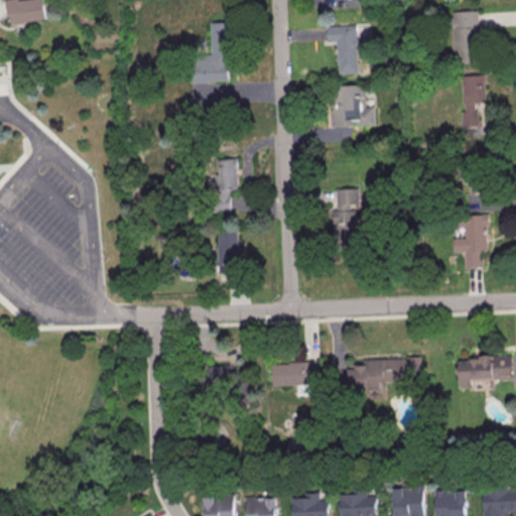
[(6,0),(10,24),(48,18),(45,0),(6,0)]
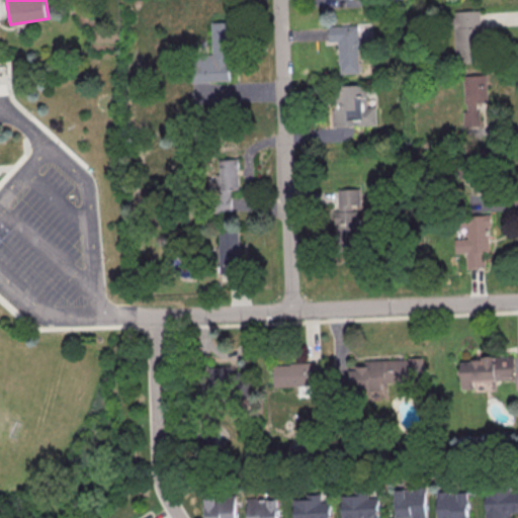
[(455,11),(482,10),(483,57),(456,58),(455,11)]
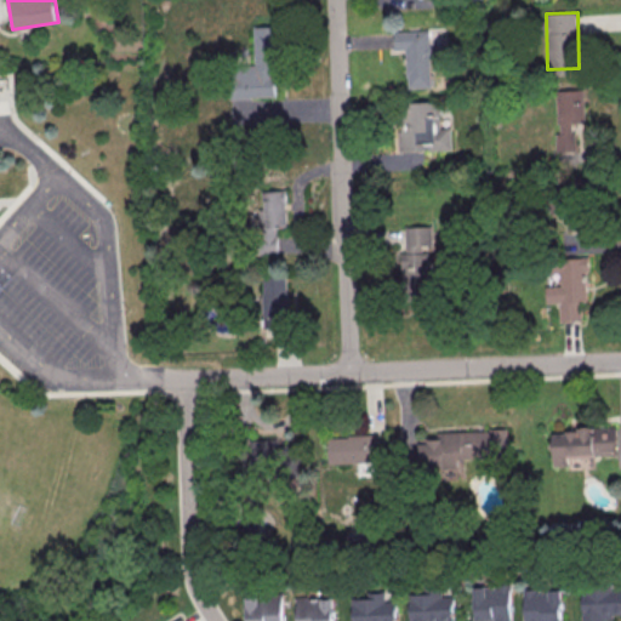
[(398,34),(429,33),(431,90),(399,91),(398,34)]
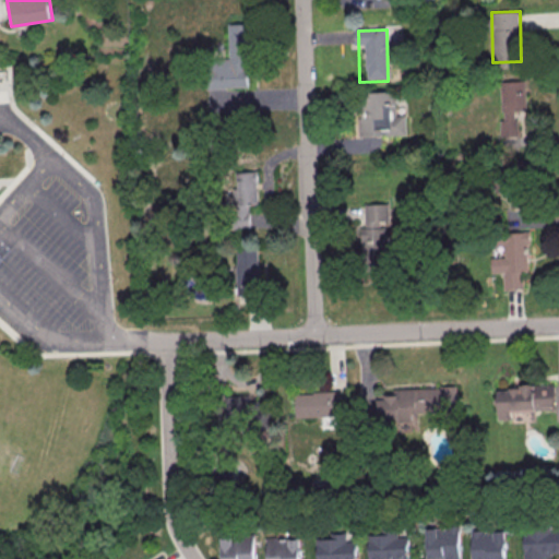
[(257,205),(257,176),(232,177),(233,228),(250,228),(250,205),(257,205)]
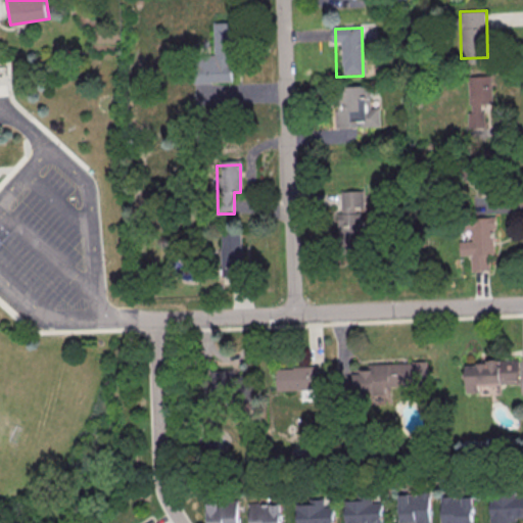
[(339,190),(339,253),(365,253),(365,190),(339,190)]
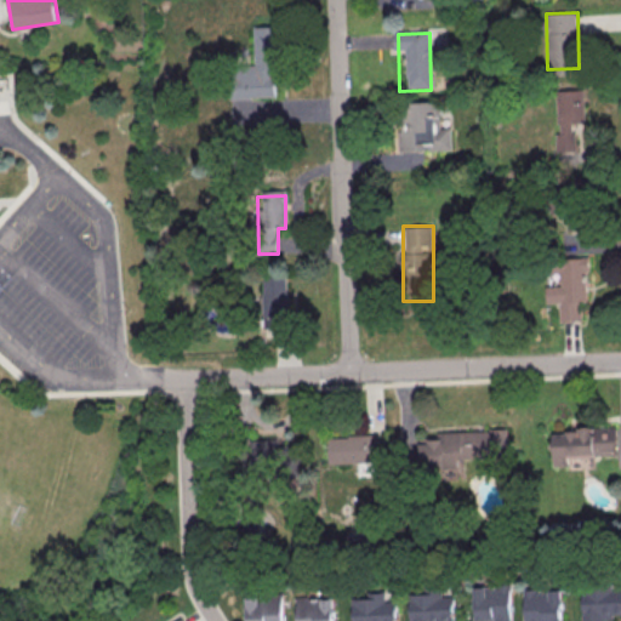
[(587,257),(559,257),(559,285),(547,285),(547,305),(559,305),(559,322),(587,322),(587,257)]
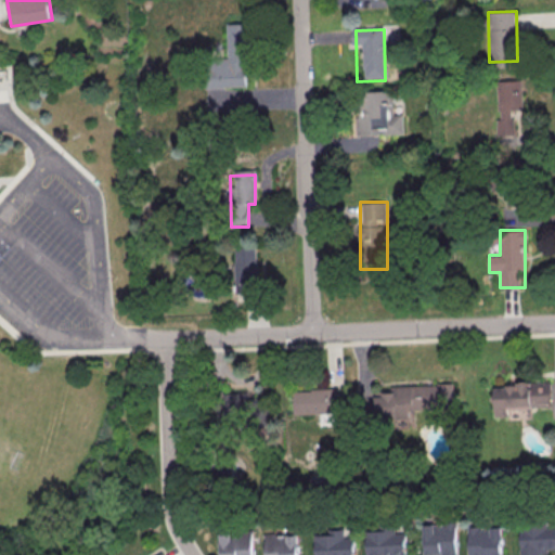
[(256,246),(235,246),(235,289),(256,289),(256,246)]
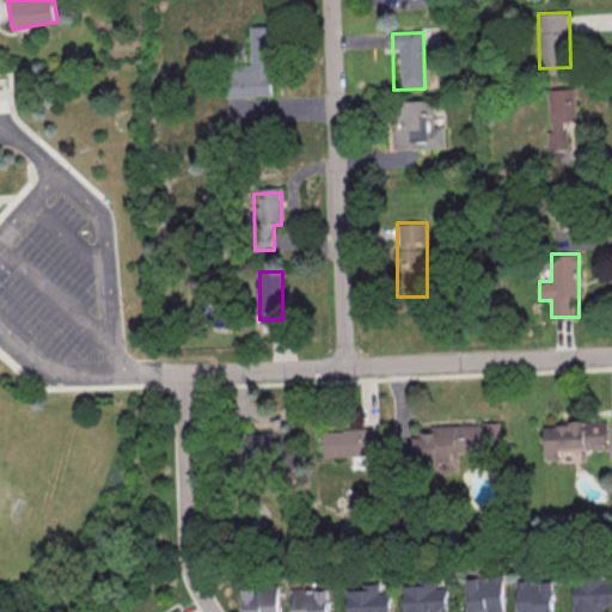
[(607,421),(544,421),(544,450),(607,450),(607,421)]
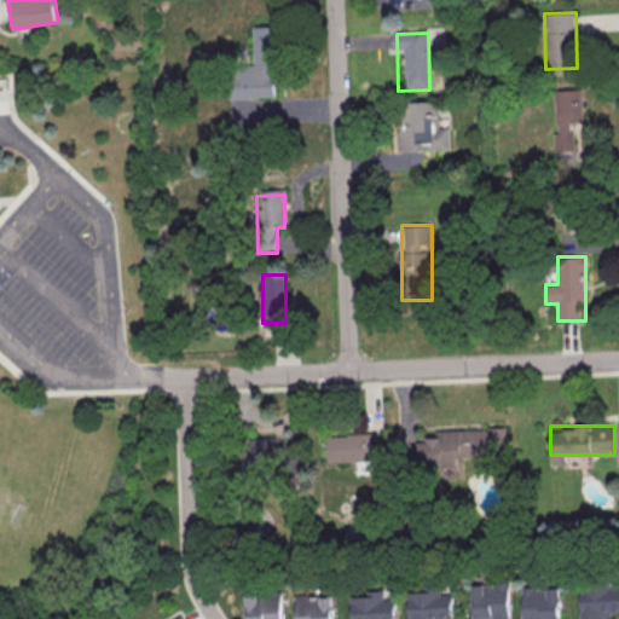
[(507,458),(505,429),(417,431),(418,461),(507,458)]
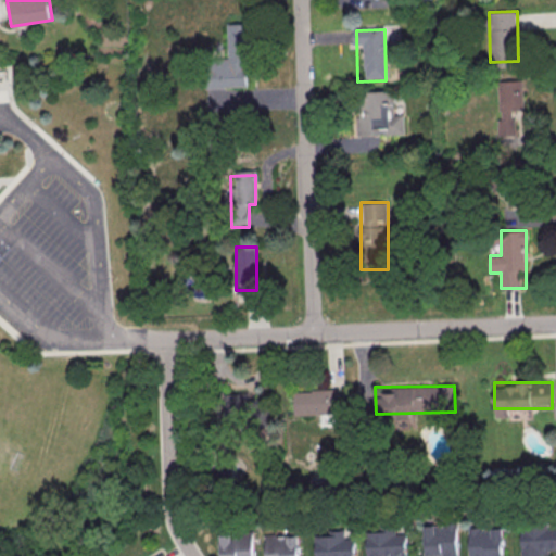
[(340,415),(340,390),(295,390),(295,415),(340,415)]
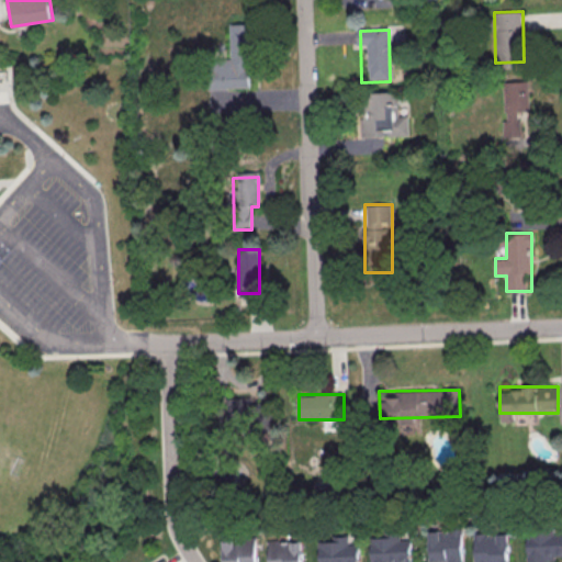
[(224,397),(222,427),(251,429),(254,398),(224,397)]
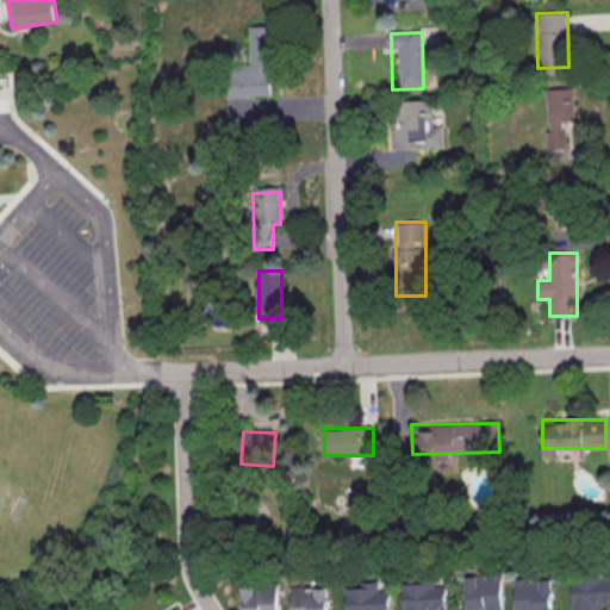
[(570,577),(570,609),(601,609),(601,605),(609,604),(609,579),(602,579),(602,571),(584,571),(584,577),(570,577)]
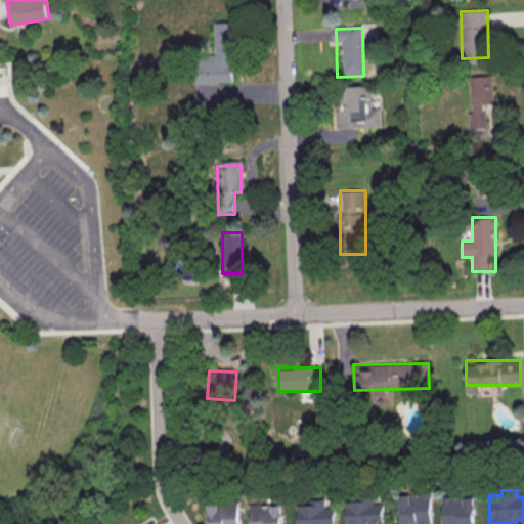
[(410,523),(432,523),(433,493),(401,493),(400,523),(410,523)]
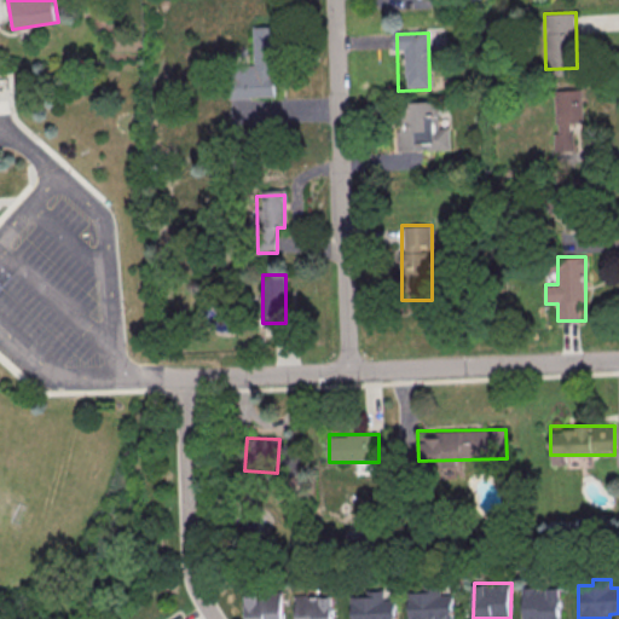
[(406,593),(406,618),(451,618),(451,595),(439,595),(439,586),(421,586),(421,593),(406,593)]
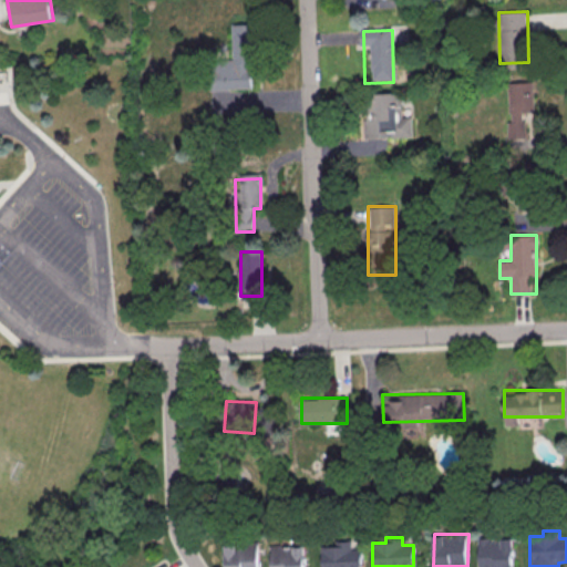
[(478,538),(478,566),(514,566),(514,537),(478,538)]
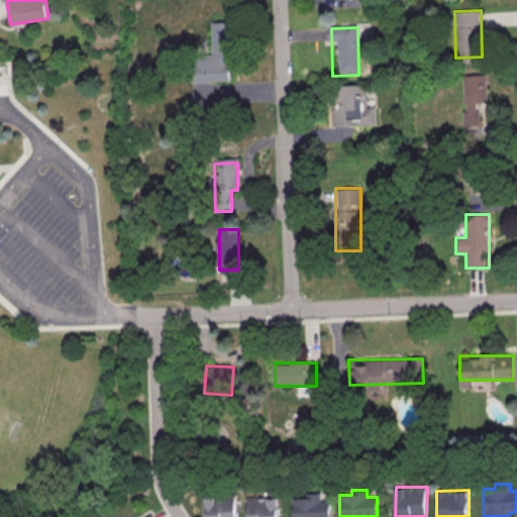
[(291,499),(292,516),(328,516),(328,501),(319,501),(318,494),(303,494),(304,499),(291,499)]
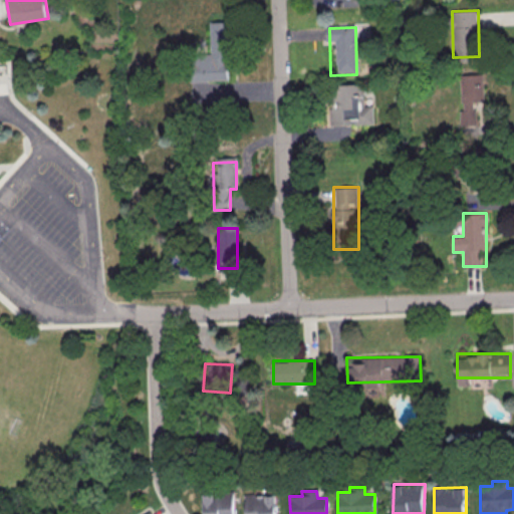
[(203,513),(235,513),(235,492),(204,492),(203,513)]
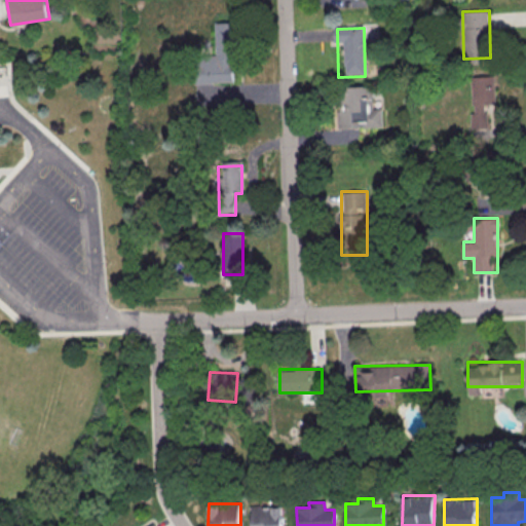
[(252,525),(283,525),(283,505),(252,505),(252,525)]
